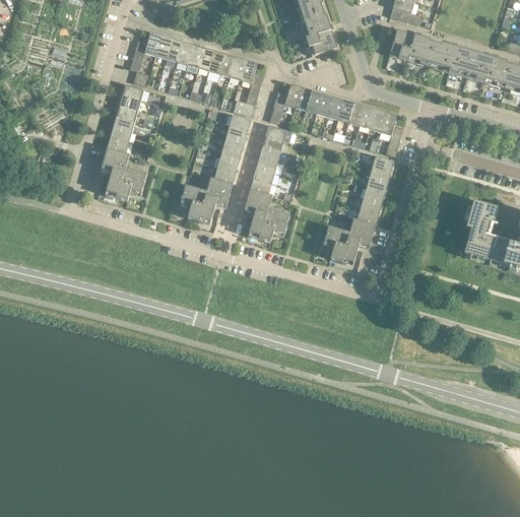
[(322,0),(294,0),(298,11),(301,10),(303,16),(323,9),(320,1),(322,0)]
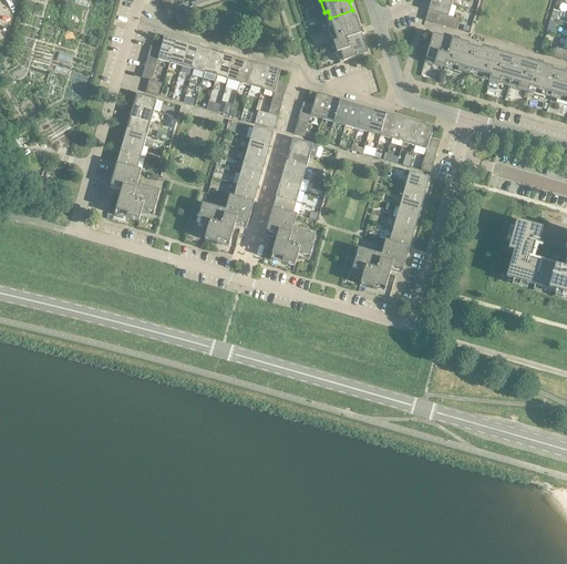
[(452,2),(444,0),(431,0),(431,1),(430,1),(428,8),(432,9),(435,10),(439,11),(442,12),(445,13),(449,13),(452,2)]
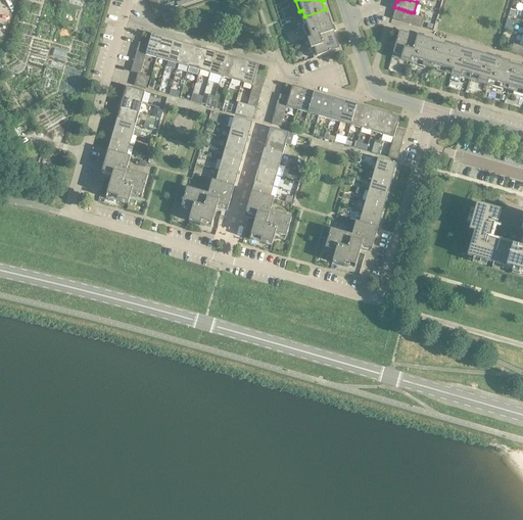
[(164,4),(163,2),(152,6),(154,12),(165,8),(164,4)]
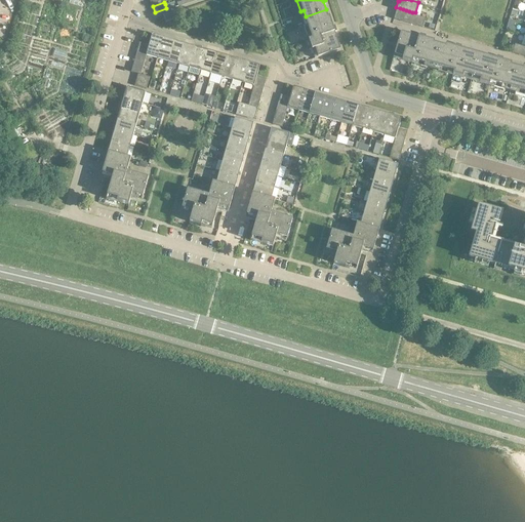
[(178,15),(175,8),(163,12),(166,19),(178,15)]
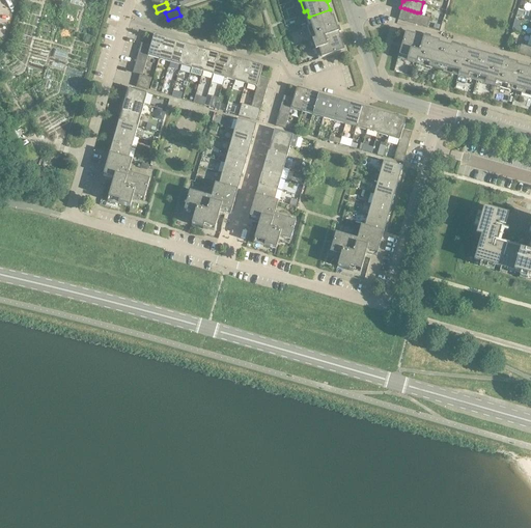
[(333,18),(330,9),(309,17),(310,22),(307,23),(318,56),(344,48),(334,17),(333,18)]
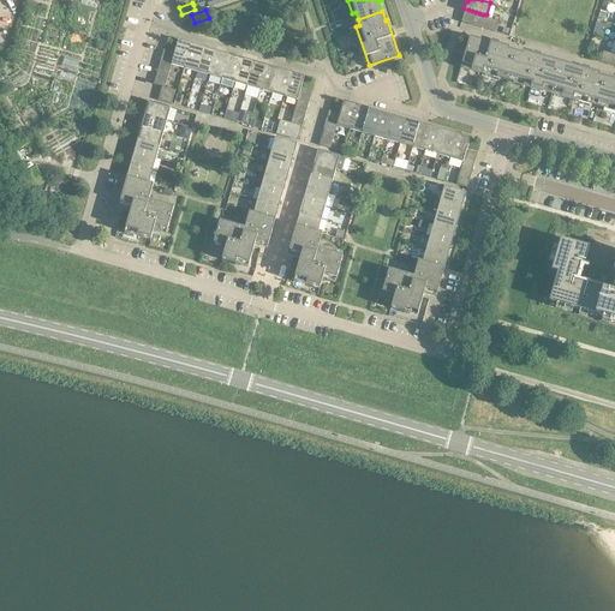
[(597,19),(593,31),(603,34),(604,30),(602,29),(604,22),(597,19)]
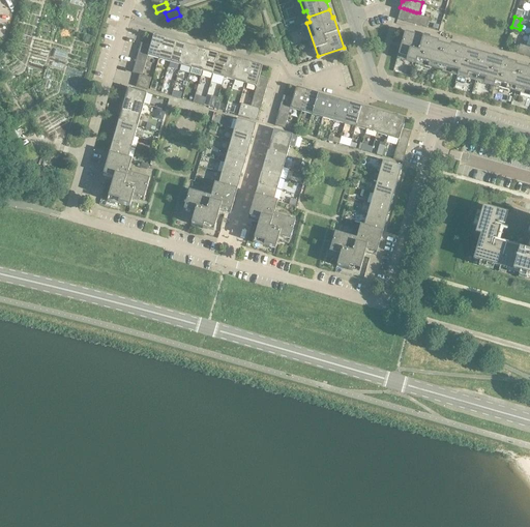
[(436,38),(405,29),(398,56),(431,65),(432,62),(438,63),(443,42),(435,40),(436,38)]
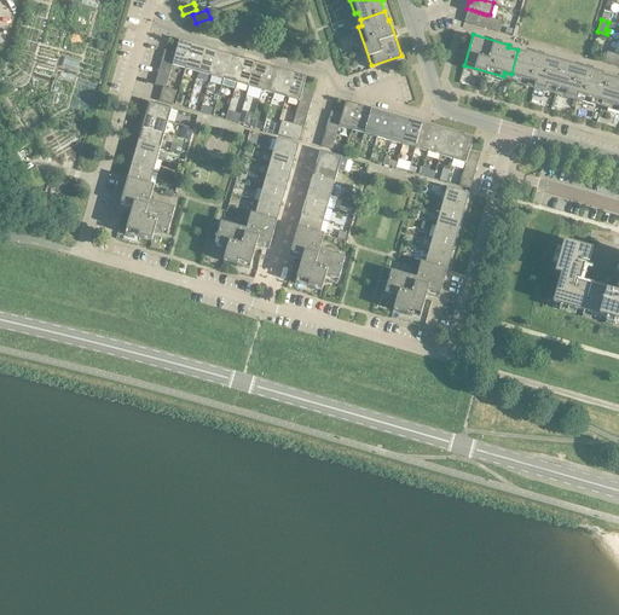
[(187,40),(179,38),(175,50),(174,54),(173,59),(173,62),(185,65),(192,42),(187,41),(187,40)]
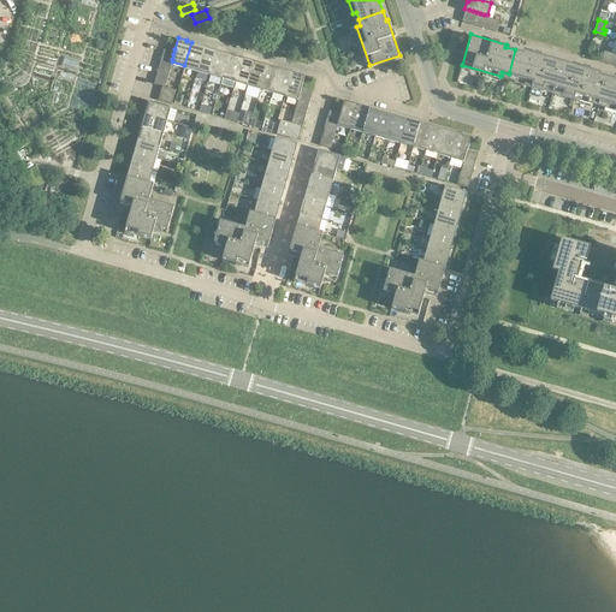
[(196,43),(191,42),(184,65),(197,69),(205,45),(196,42),(196,43)]
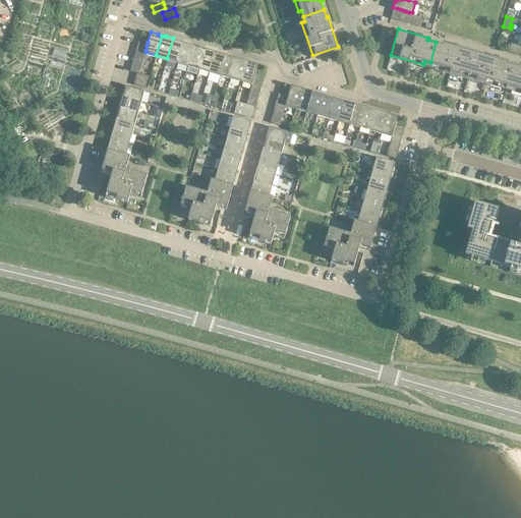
[(179,40),(173,38),(167,58),(177,61),(183,42),(179,41),(179,40)]
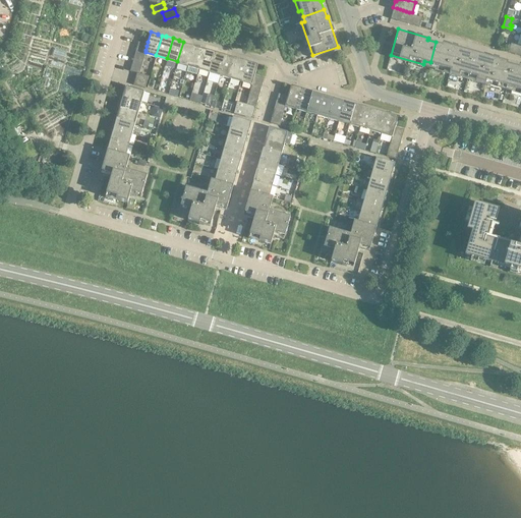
[(187,43),(183,42),(177,61),(188,64),(193,44),(187,42),(187,43)]
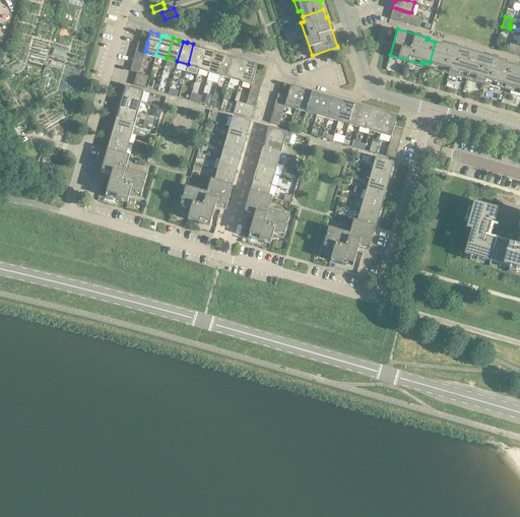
[(444,44),(435,42),(430,62),(435,64),(434,67),(466,76),(474,51),(444,43),(444,44)]
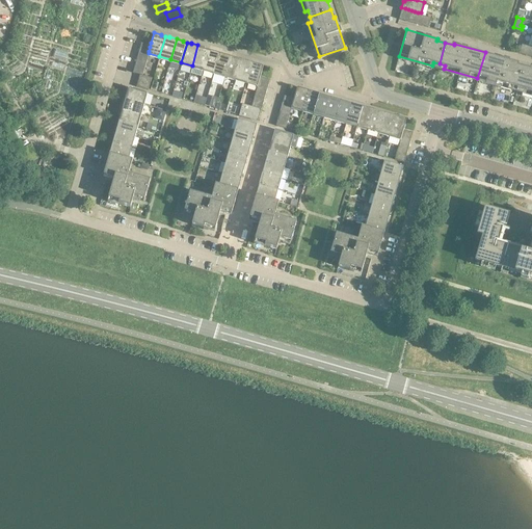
[(205,47),(197,45),(192,65),(203,69),(209,49),(205,48),(205,47)]
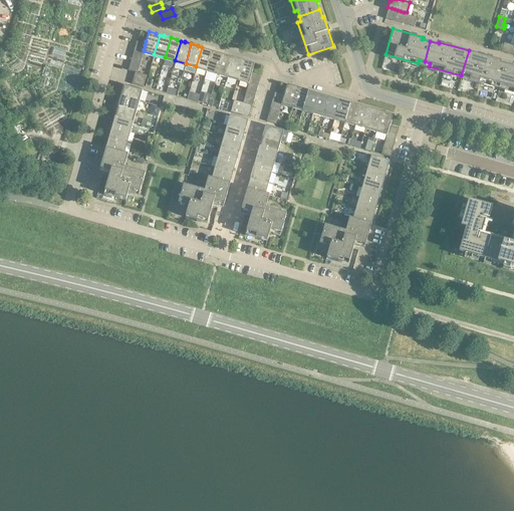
[(206,48),(202,47),(196,66),(207,69),(212,49),(206,47),(206,48)]
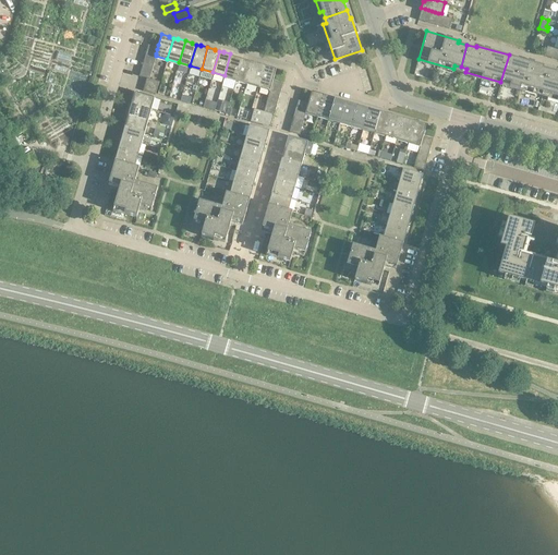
[(238,56),(230,53),(225,75),(235,79),(242,58),(238,57),(238,56)]
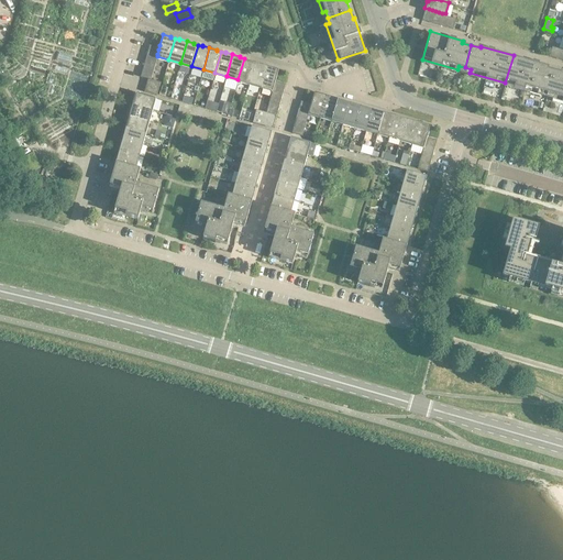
[(545,64),(514,55),(505,83),(541,94),(542,89),(548,91),(554,69),(545,66),(545,64)]
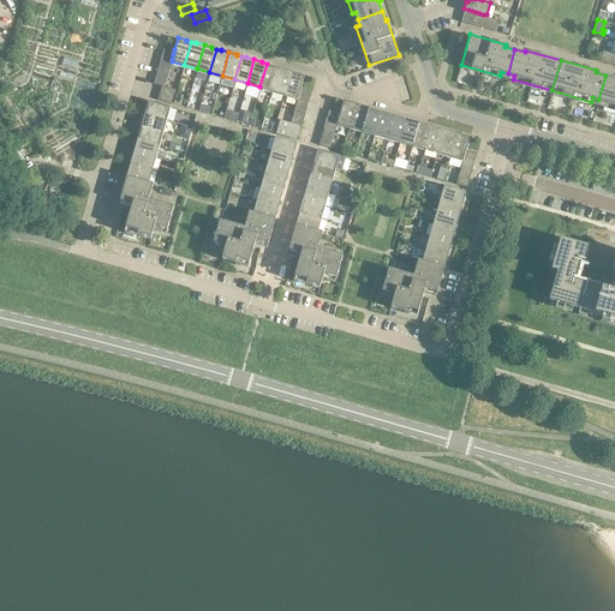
[(272,65),(267,64),(260,87),(272,90),(279,66),(272,64),(272,65)]
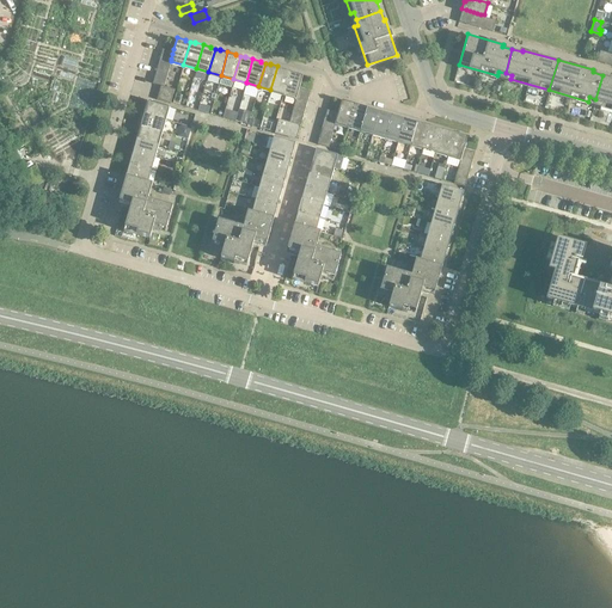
[(286,68),(277,66),(270,90),(283,93),(289,71),(285,69),(286,68)]
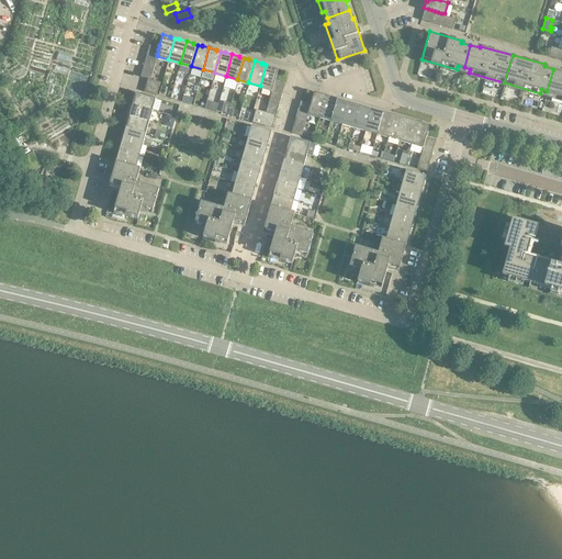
[(270,66),(266,65),(260,86),(272,89),(272,87),(273,82),(276,78),(279,67),(271,65),(270,66)]
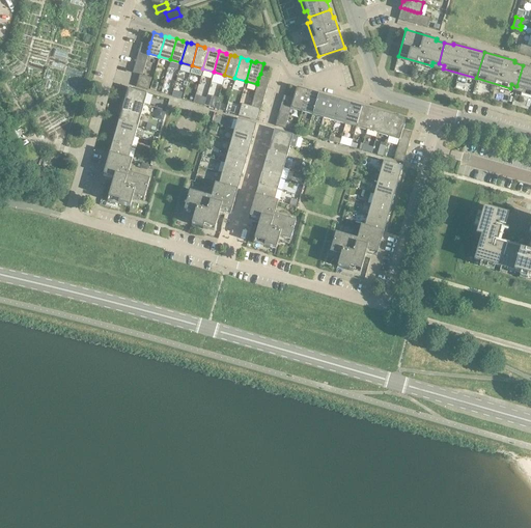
[(530,66),(530,67),(523,65),(516,86),(522,88),(521,91),(530,93),(530,66)]
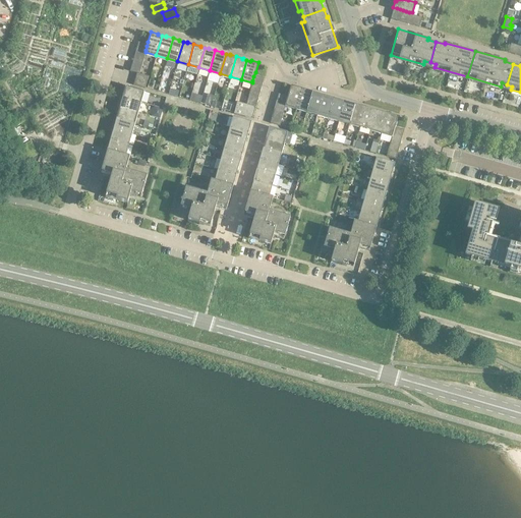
[(149,74),(139,71),(136,70),(135,76),(147,79),(149,74)]
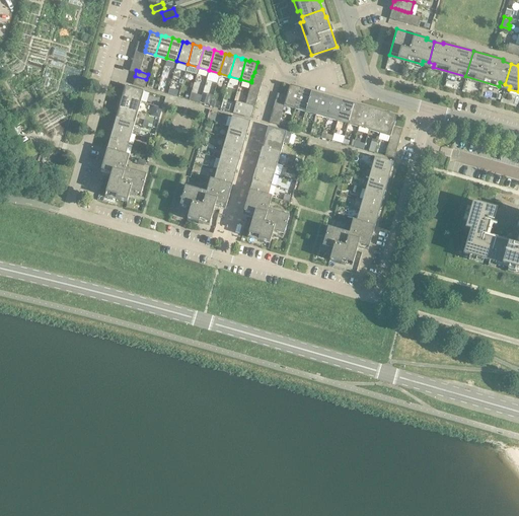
[(146,79),(135,76),(133,82),(145,85),(146,79)]
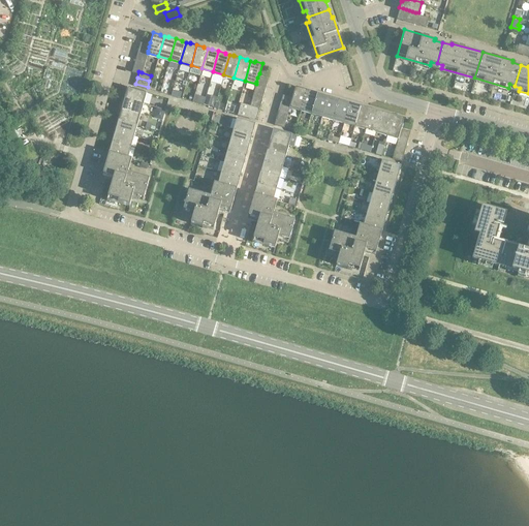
[(147,90),(129,85),(127,90),(126,90),(125,96),(144,101),(147,90)]
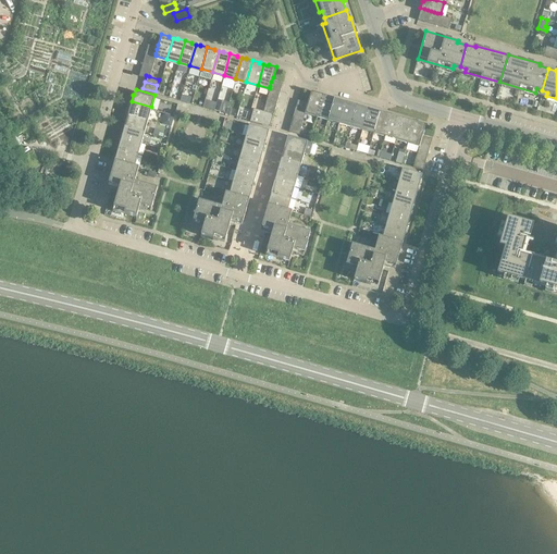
[(319,91),(311,89),(308,100),(307,105),(306,109),(305,111),(317,114),(323,94),(319,93),(319,91)]
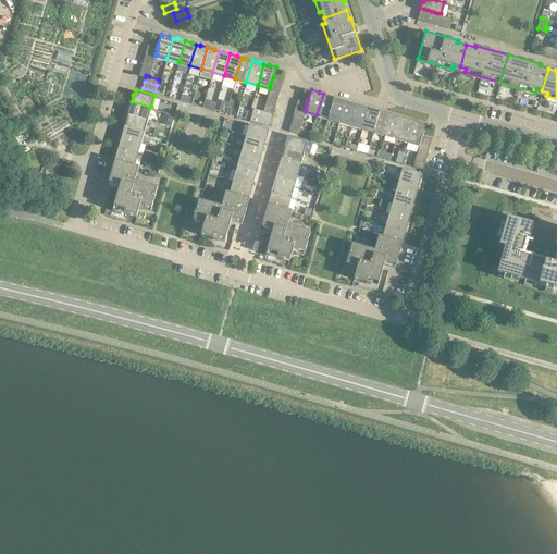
[(327,95),(323,94),(317,114),(329,118),(334,96),(327,94),(327,95)]
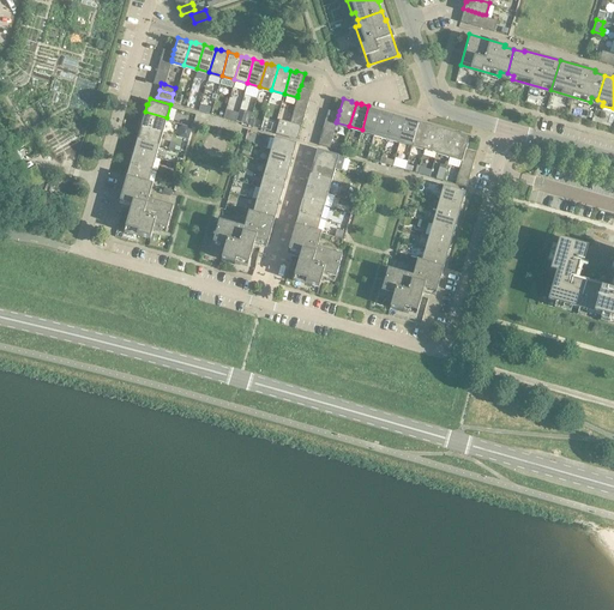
[(377,108),(368,106),(362,130),(374,133),(380,110),(375,109),(377,108)]
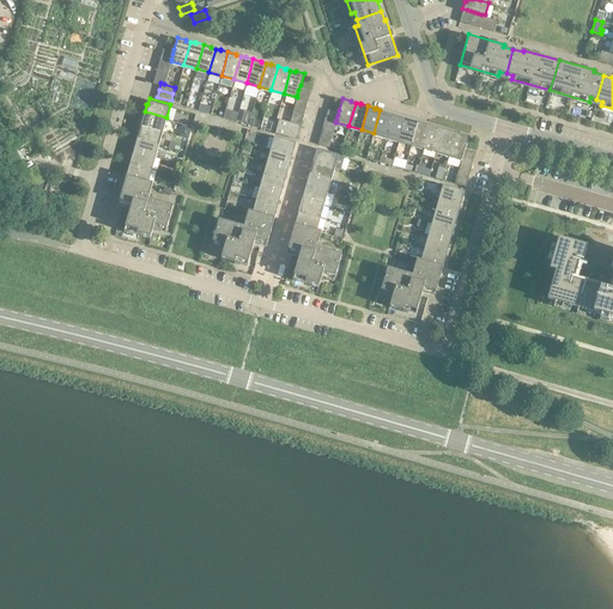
[(384,111),(380,110),(374,133),(386,136),(393,113),(386,110),(384,111)]
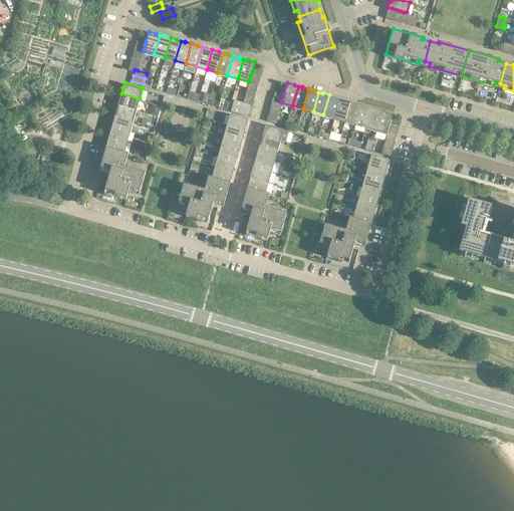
[(140,98),(121,93),(119,99),(120,99),(119,104),(137,108),(140,98)]
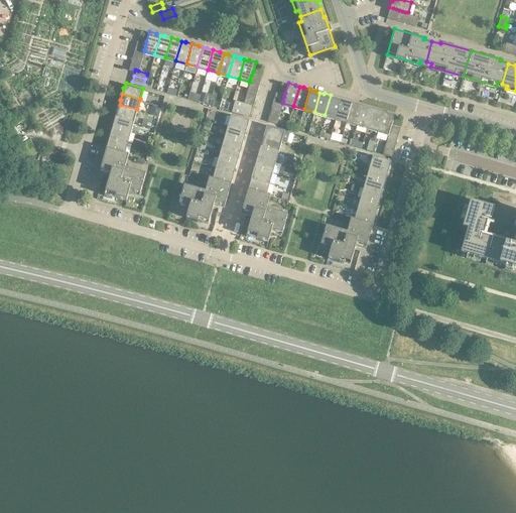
[(205,94),(203,101),(210,102),(211,96),(205,94)]
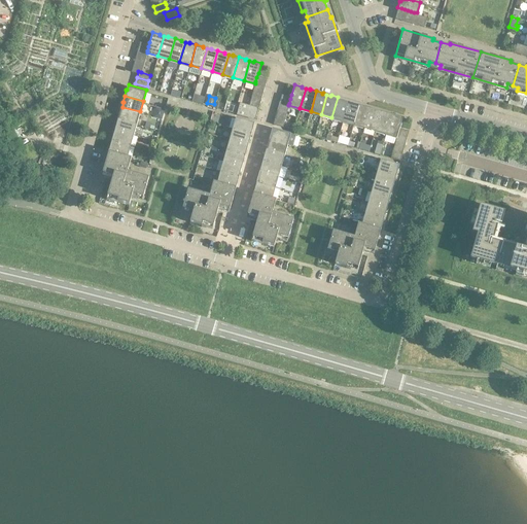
[(345,99),(338,97),(331,117),(343,120),(349,101),(345,100),(345,99)]
